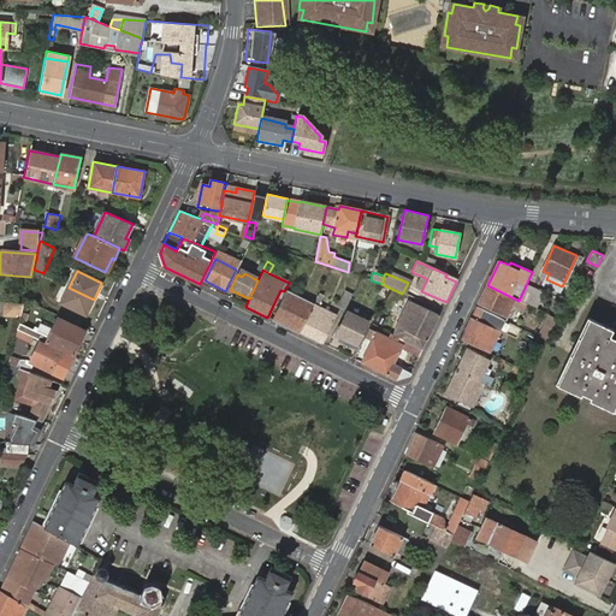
[(427,279),(420,276),(415,286),(422,289),(427,279)]
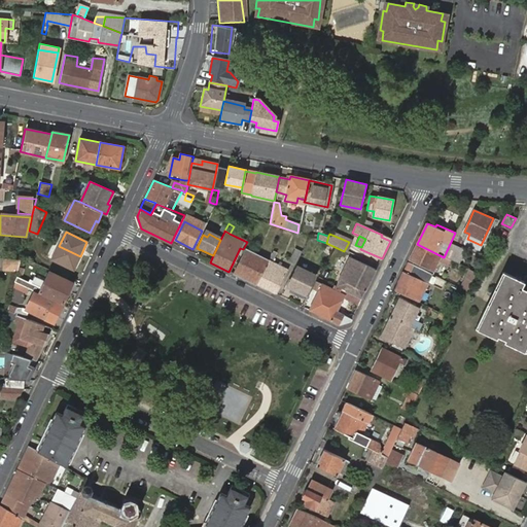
[(417,244),(410,259),(434,271),(440,260),(442,256),(417,244)]
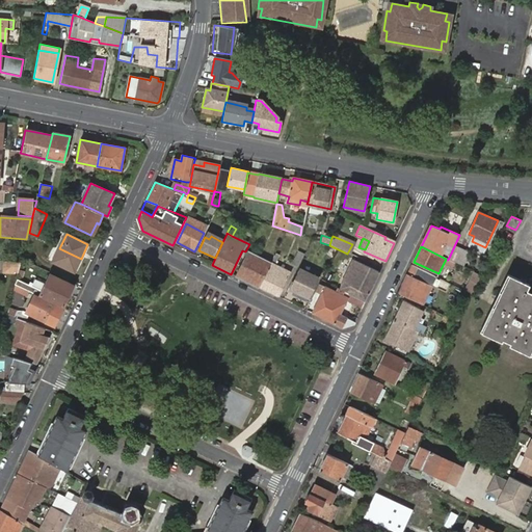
[(81,259),(59,248),(53,262),(74,272),(81,259)]
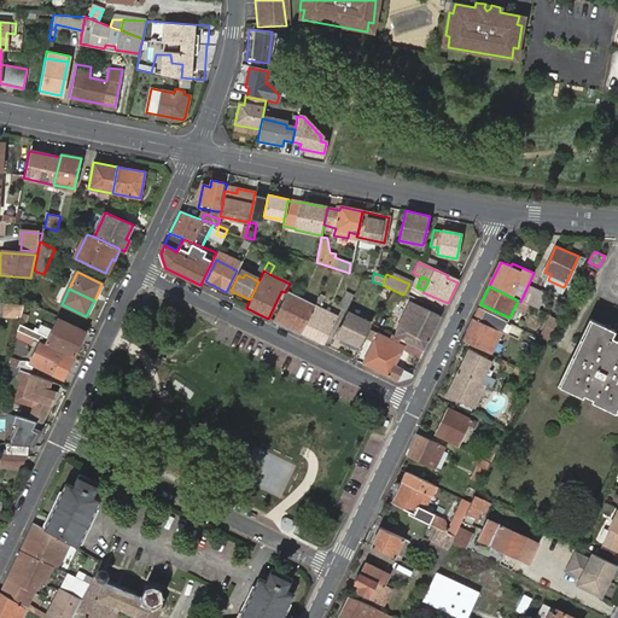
[(523,299),(537,308),(541,298),(532,295),(534,291),(529,289),(523,299)]
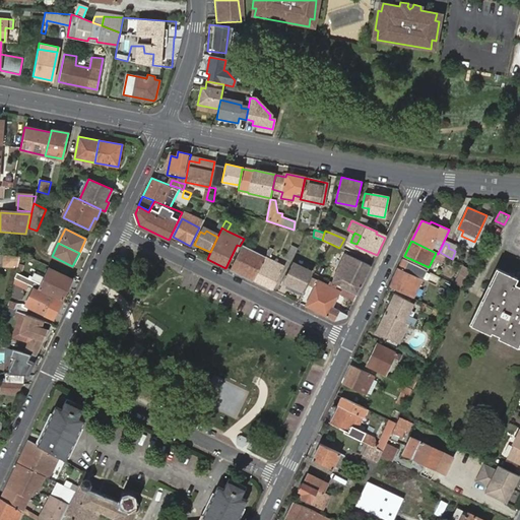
[(228,269),(240,246),(237,245),(225,268),(228,269)]
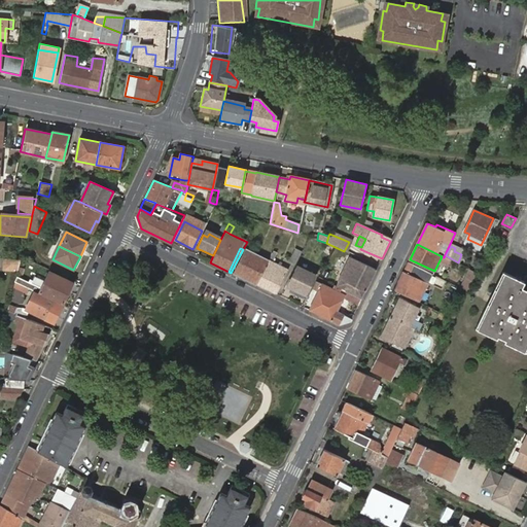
[(262,258),(243,249),(231,273),(254,284),(267,260),(262,258)]
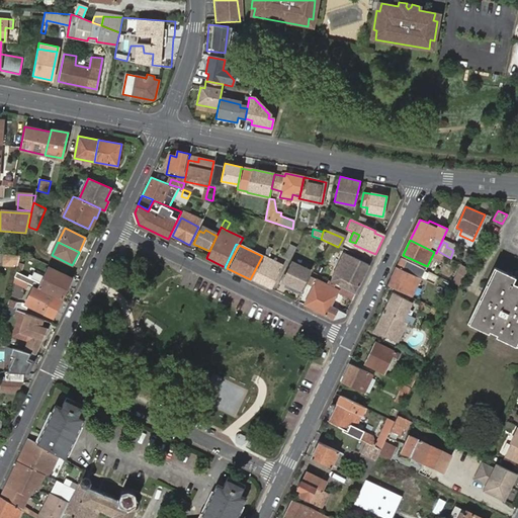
[(288,261),(293,249),(287,246),(281,257),(288,261)]
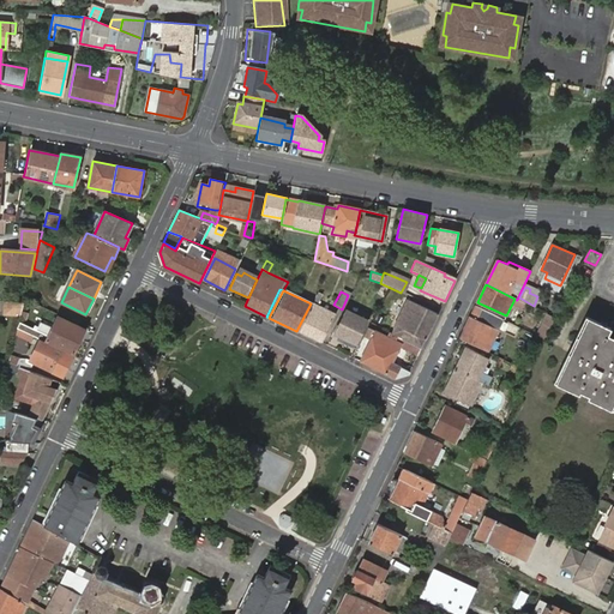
[(311,304),(296,331),(318,341),(332,313),(315,306),(320,295),(315,294),(311,304)]
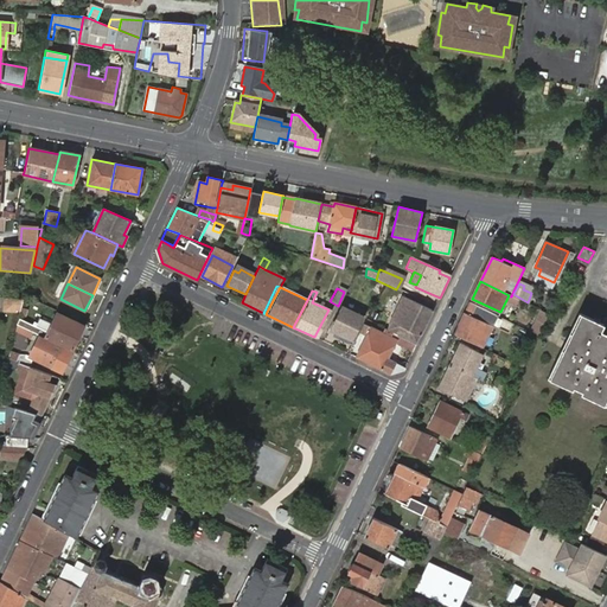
[(531,293),(528,302),(535,306),(540,296),(531,293)]
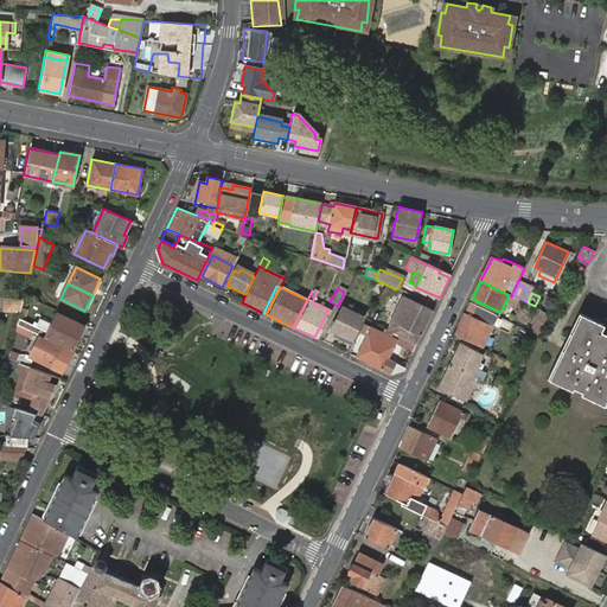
[(509,295),(506,300),(517,305),(519,300),(511,296),(509,295)]
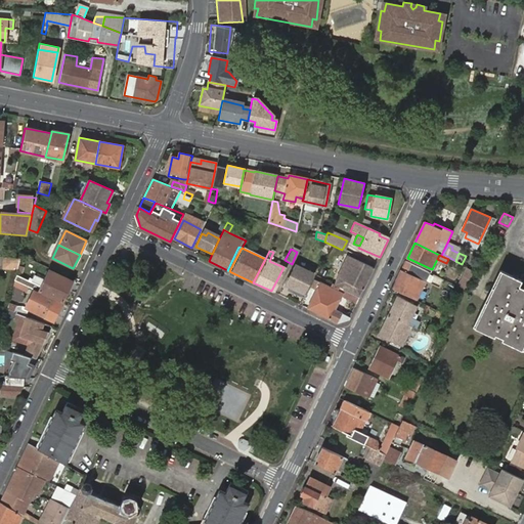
[(359,298),(375,268),(348,257),(334,286),(337,287),(359,298)]
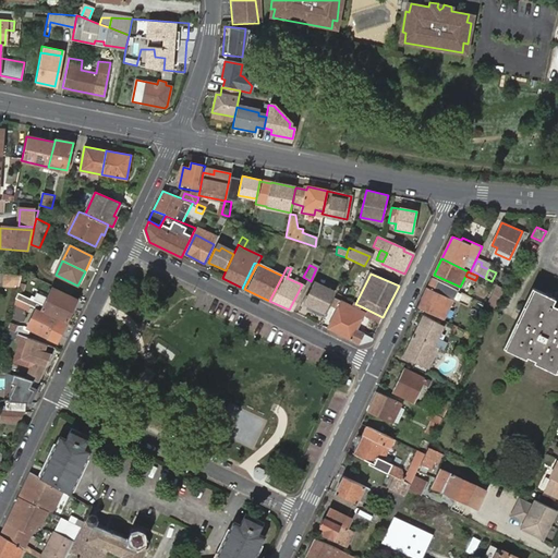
[(4,286),(20,287),(22,276),(5,275),(4,286)]
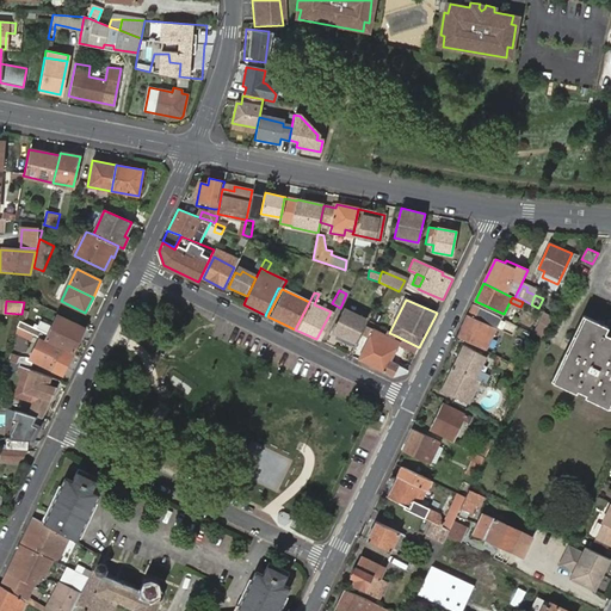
[(457,337),(485,350),(500,318),(473,304),(457,337)]
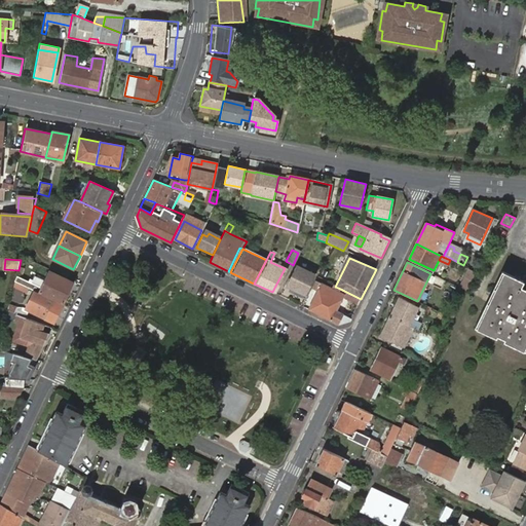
[(312,274),(295,266),(285,285),(302,294),(312,274)]
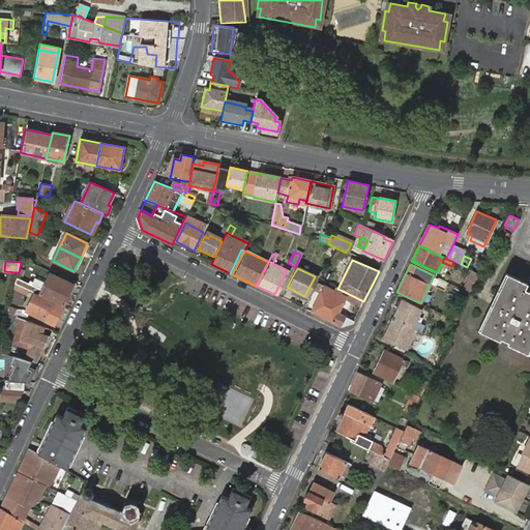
[(463,290),(470,293),(478,274),(472,270),(463,290)]
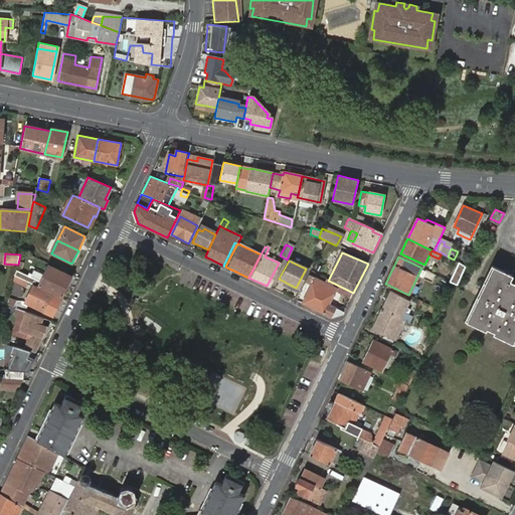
[(514,284),(508,281),(510,275),(493,266),(466,322),(484,332),(486,328),(494,332),(492,335),(511,344),(514,336),(514,284)]
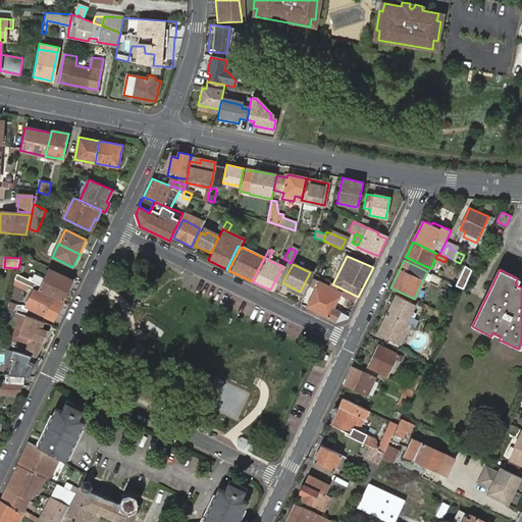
[(72,280),(50,270),(46,278),(35,273),(31,281),(16,274),(15,280),(29,286),(36,290),(40,292),(40,291),(63,301),(72,280)]
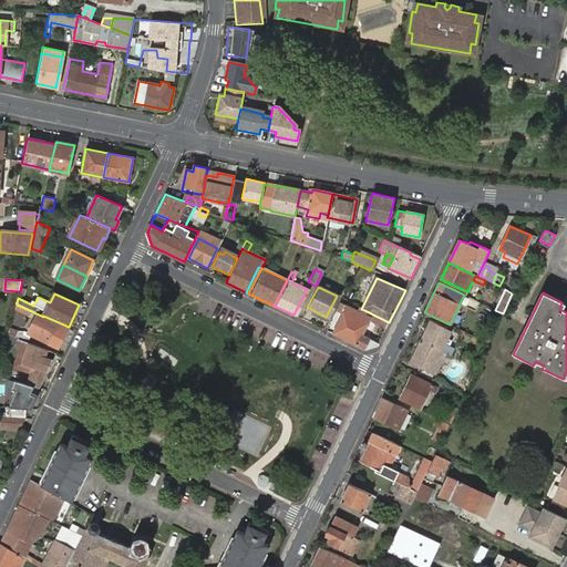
[(354,311),(337,303),(333,311),(340,315),(331,333),(364,349),(378,346),(379,343),(361,336),(369,319),(371,323),(385,330),(389,322),(364,310),(362,315),(357,312),(359,308),(357,307),(354,311)]
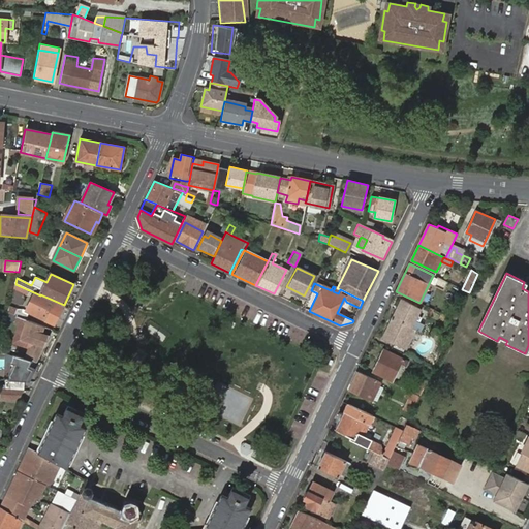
[(16,284),(13,288),(34,298),(27,312),(31,314),(50,323),(53,316),(58,318),(62,309),(35,296),(36,293),(29,290),(16,284)]
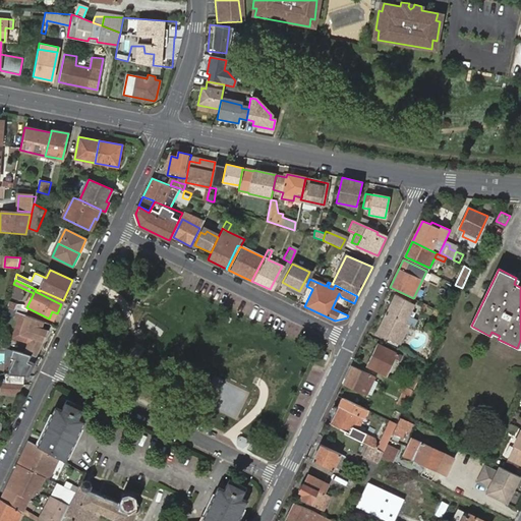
[(410,325),(414,327),(417,320),(408,315),(414,304),(395,295),(386,312),(407,323),(410,325)]
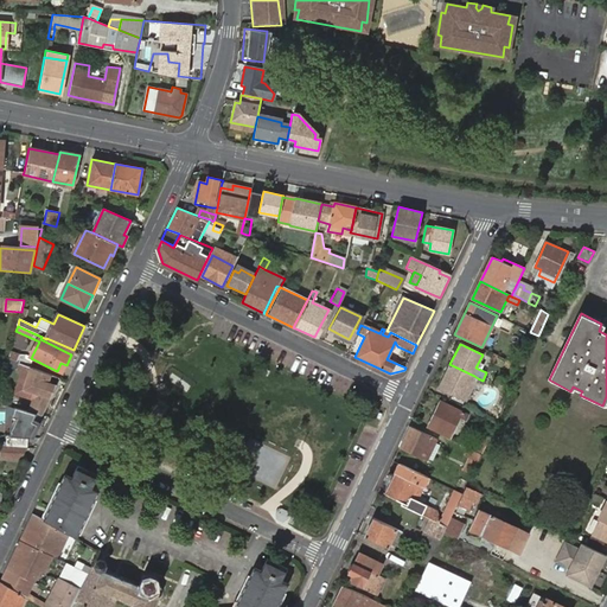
[(8,359),(26,366),(32,369),(36,360),(31,358),(30,358),(20,356),(20,357),(10,353),(8,359)]
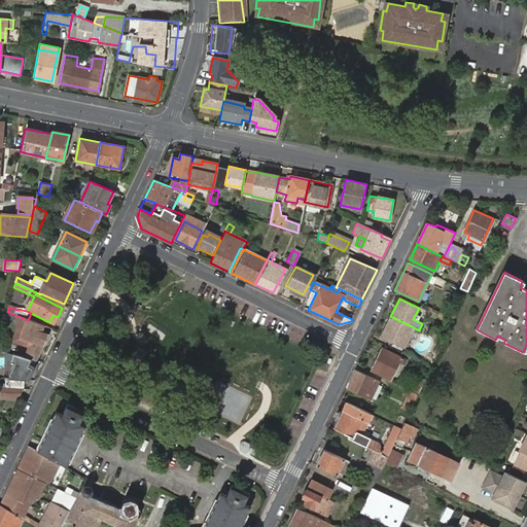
[(412,326),(390,316),(381,336),(403,348),(406,344),(403,343),(412,326)]
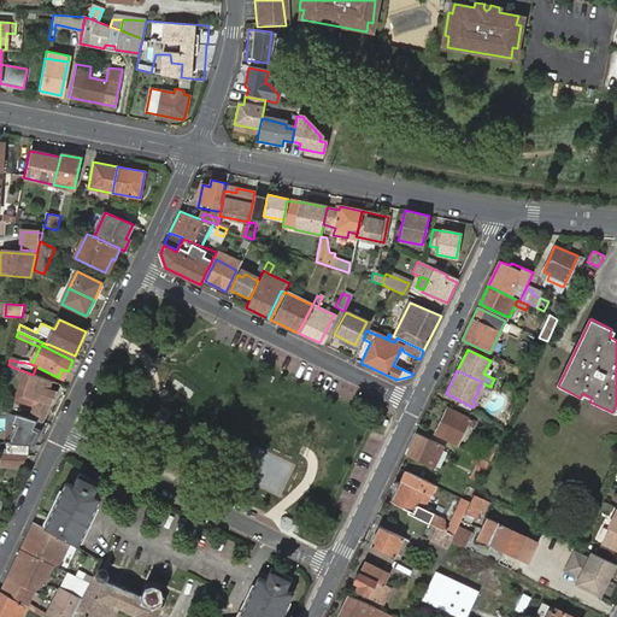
[(29,419),(42,423),(60,386),(33,375),(27,372),(17,397),(22,398),(21,400),(27,401),(28,398),(37,400),(33,410),(29,419)]
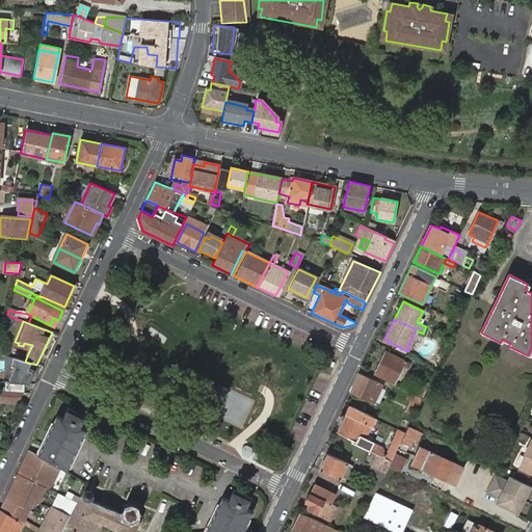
[(411,348),(419,331),(416,329),(407,346),(409,347),(411,348)]
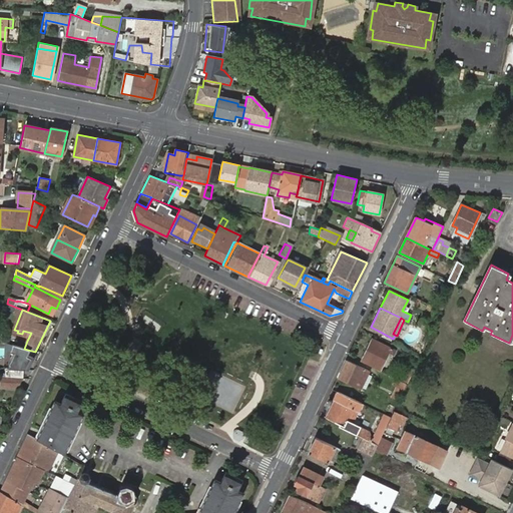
[(23,331),(22,334),(20,338),(27,341),(31,333),(23,331)]
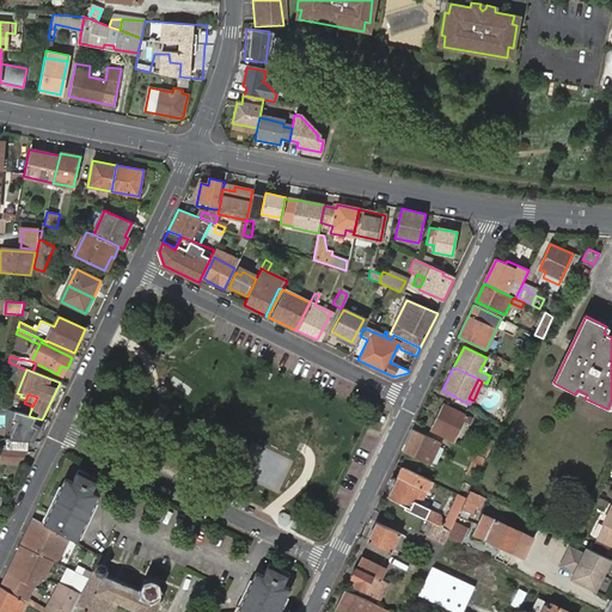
[(445,404),(432,430),(454,440),(464,421),(469,423),(472,418),(445,404)]
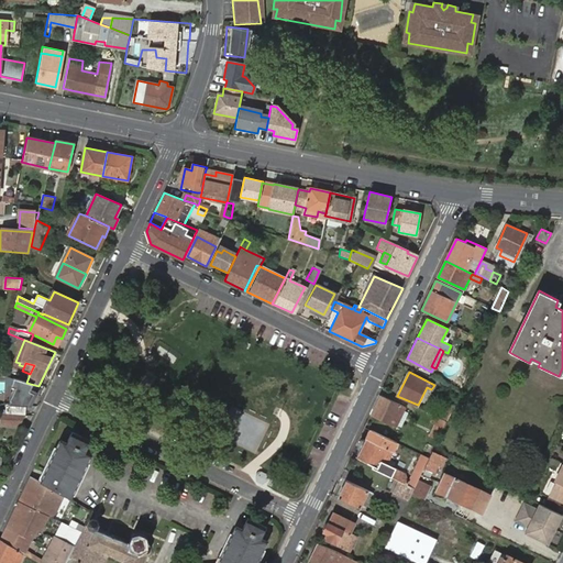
[(379,395),(371,415),(396,427),(405,407),(379,395)]
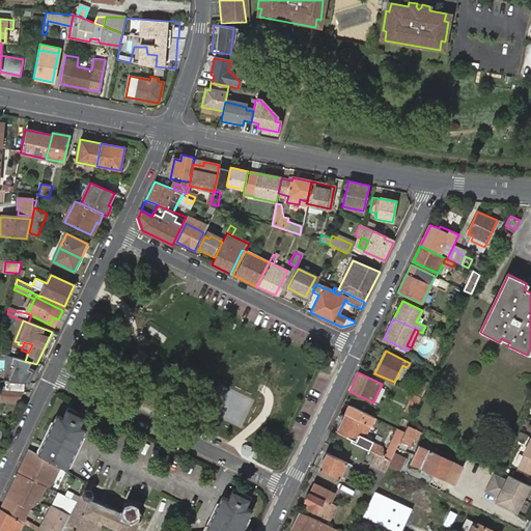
[(6,391),(24,391),(24,384),(6,383),(6,391)]
